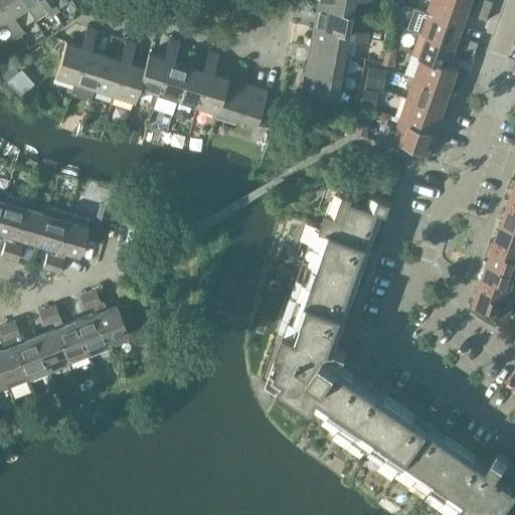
[(22,0),(0,0),(0,3),(9,18),(14,15),(26,7),(22,0)]
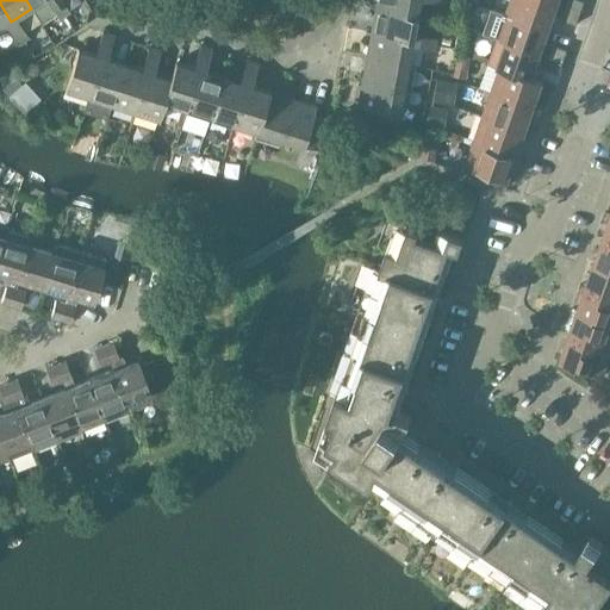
[(377,0),(375,10),(417,17),(419,0),(377,0)]
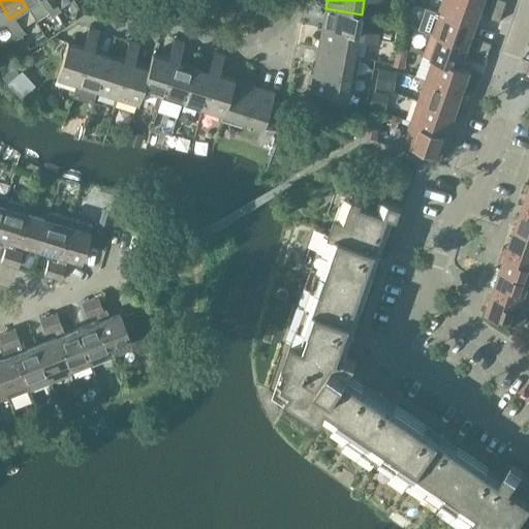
[(469,0),(443,0),(439,13),(476,26),(484,5),(469,0)]
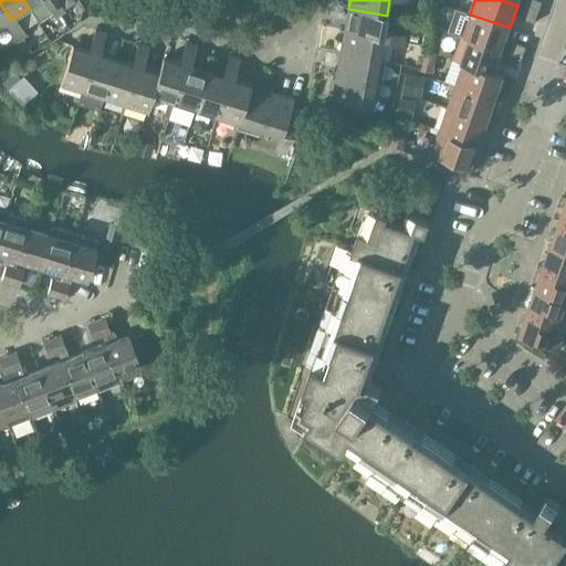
[(526,0),(525,8),(538,12),(543,2),(537,0),(526,0)]
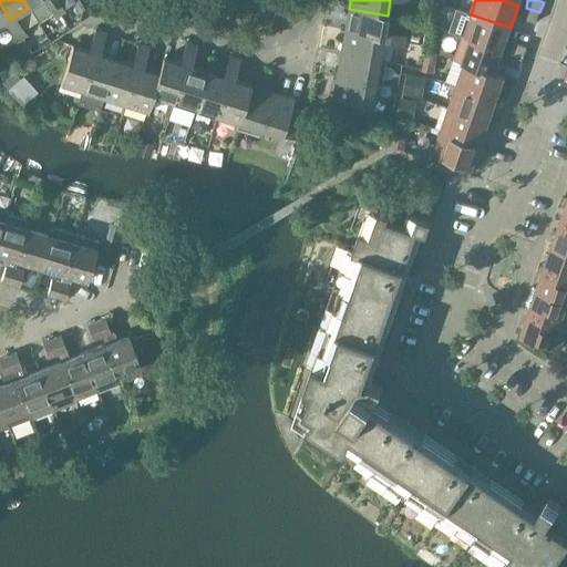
[(60,2),(50,9),(55,18),(65,11),(60,2)]
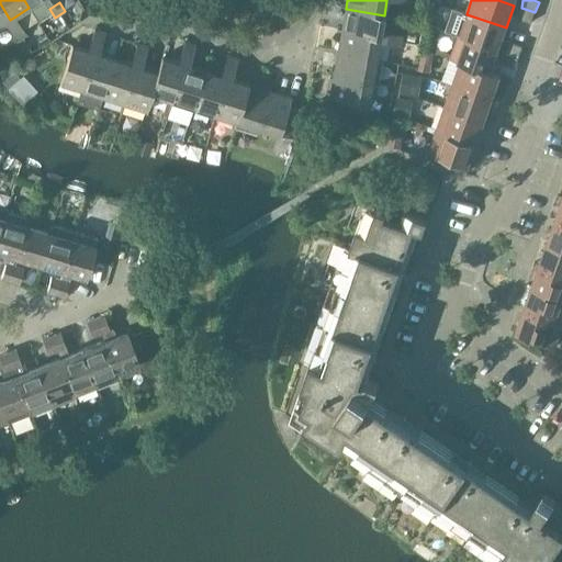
[(10,20),(0,3),(0,25),(6,23),(10,20)]
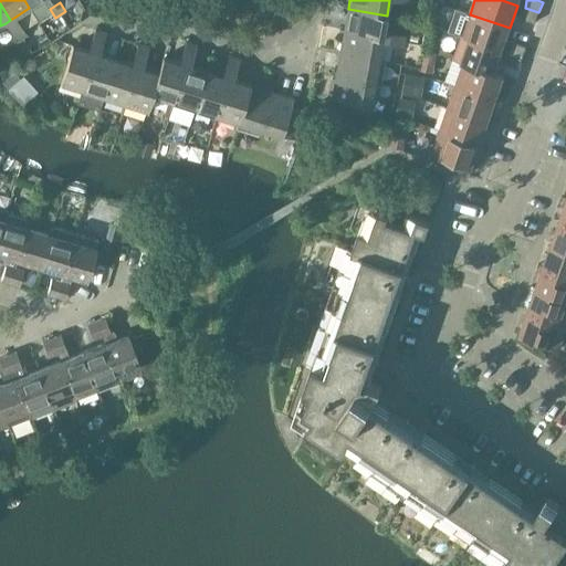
[(538,12),(525,8),(521,19),(535,23),(538,12)]
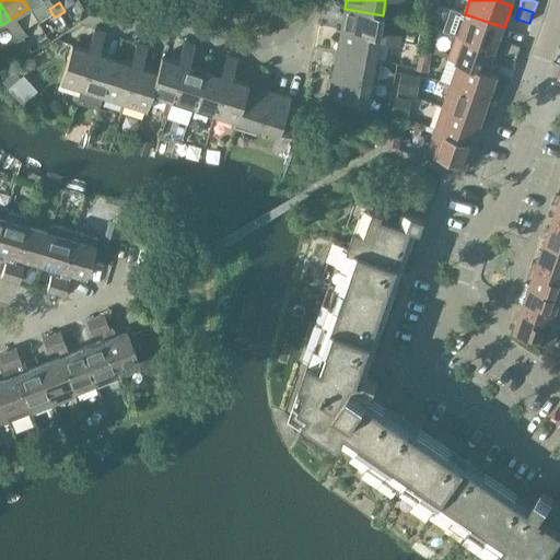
[(345,9),(340,31),(378,38),(380,32),(383,15),(345,9)]
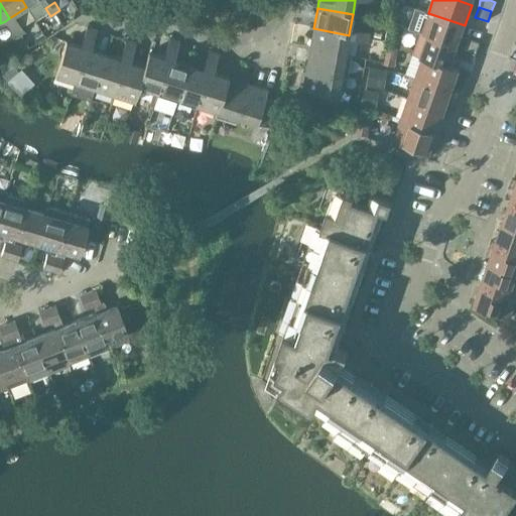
[(428,13),(421,33),(458,46),(465,25),(428,13)]
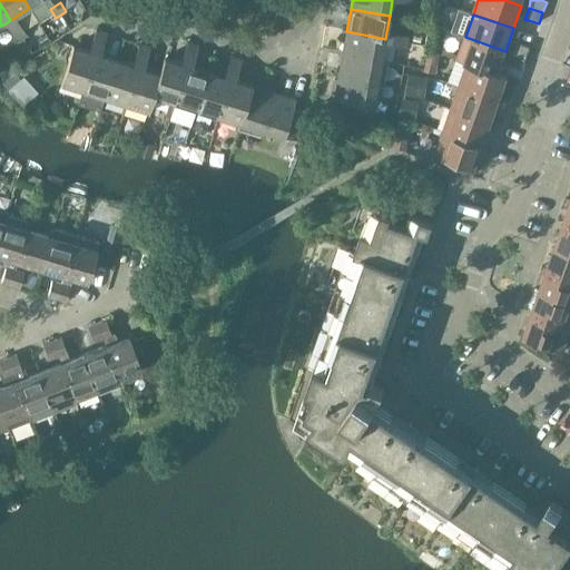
[(6,23),(11,32),(21,27),(16,17),(10,20),(6,23)]
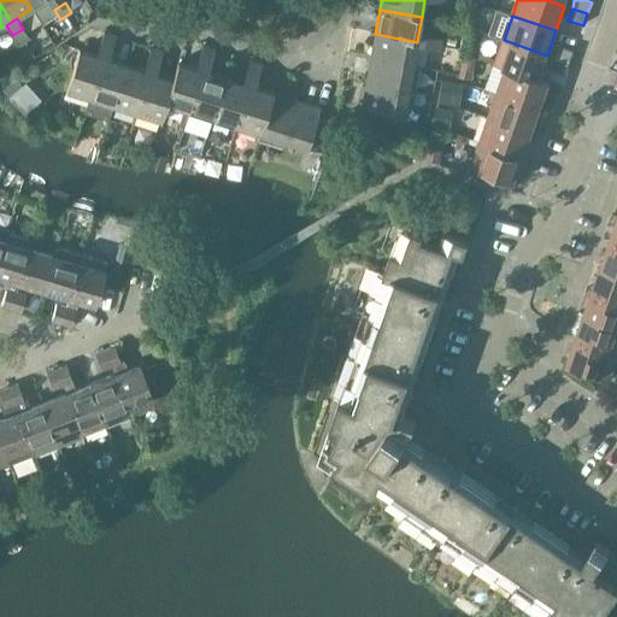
[(23,29),(12,35),(18,46),(29,39),(23,29)]
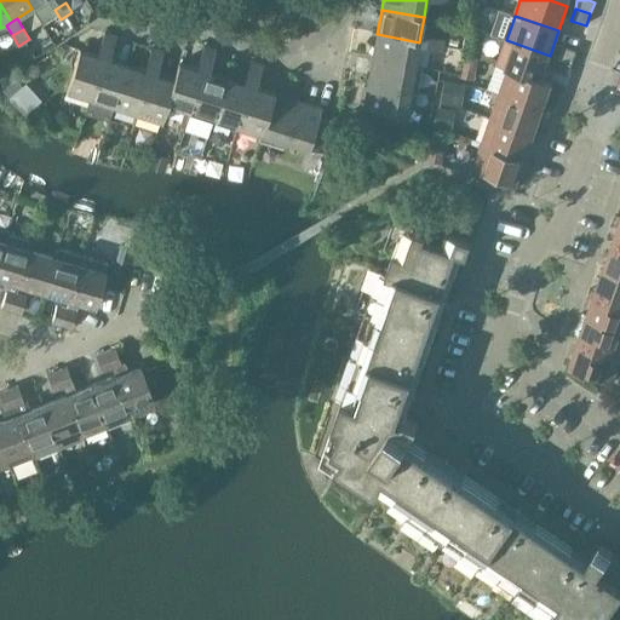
[(101,45),(113,49),(116,36),(104,33),(101,45)]
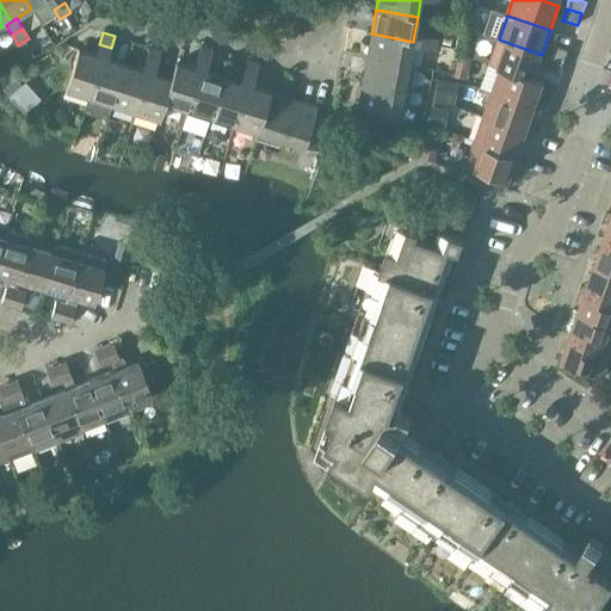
[(371,34),(366,57),(408,66),(412,48),(413,42),(371,34)]
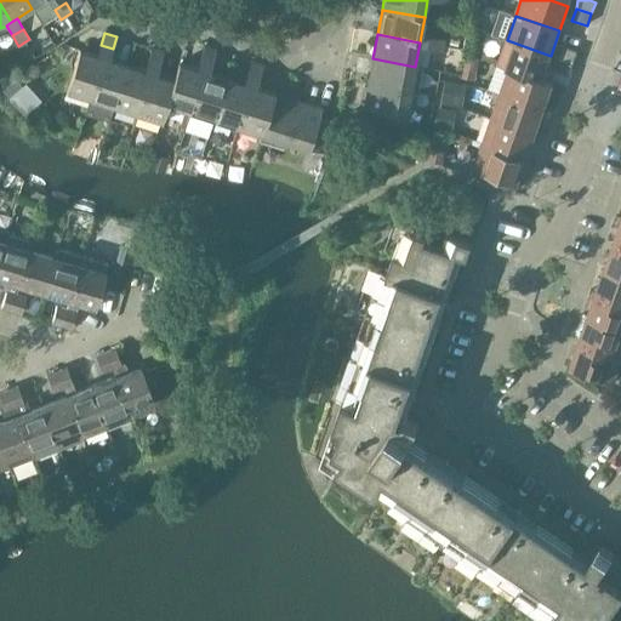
[(419,49),(431,50),(433,38),(421,35),(420,43),(419,49)]
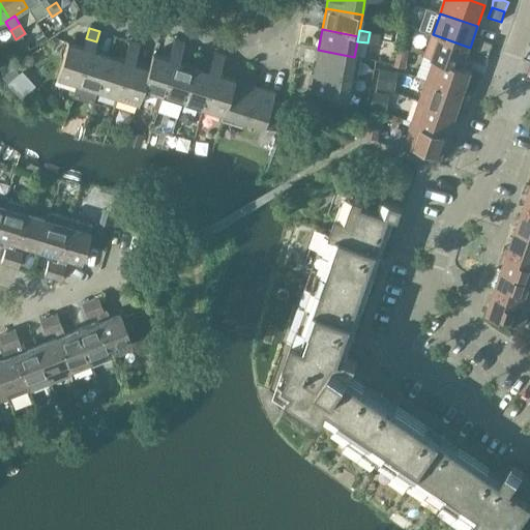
[(370,32),(367,42),(378,45),(380,34),(370,32)]
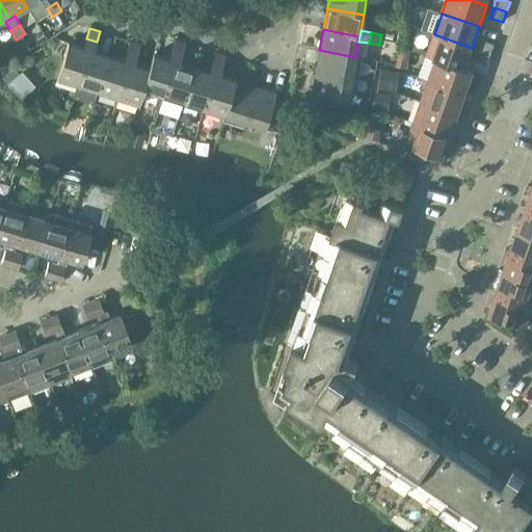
[(427,56),(436,60),(436,59),(464,69),(464,68),(472,48),(434,34),(427,56)]
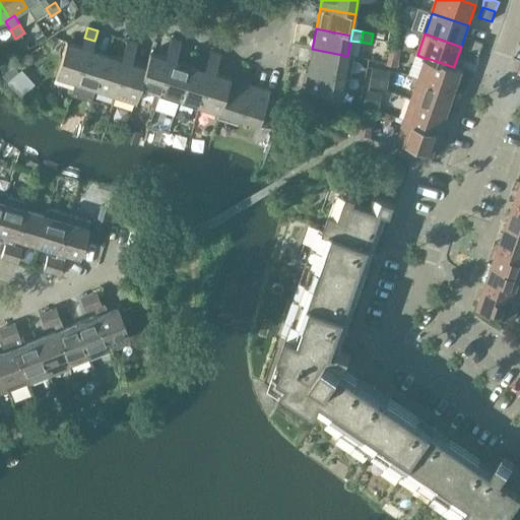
[(94,41),(84,38),(81,47),(86,49),(91,50),(94,41)]
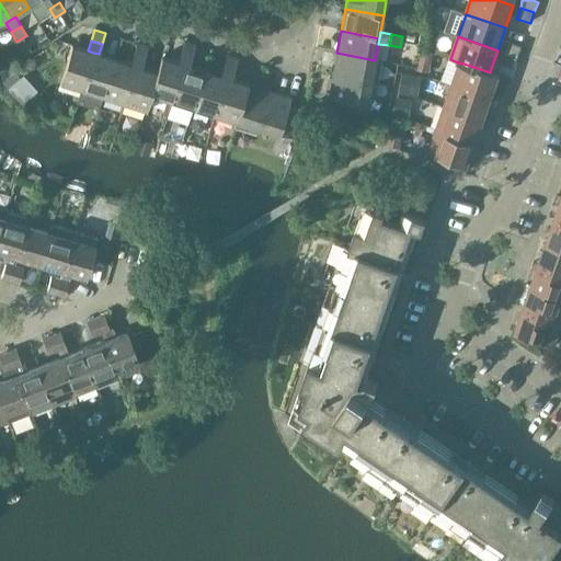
[(181,53),(192,56),(196,45),(184,42),(181,53)]
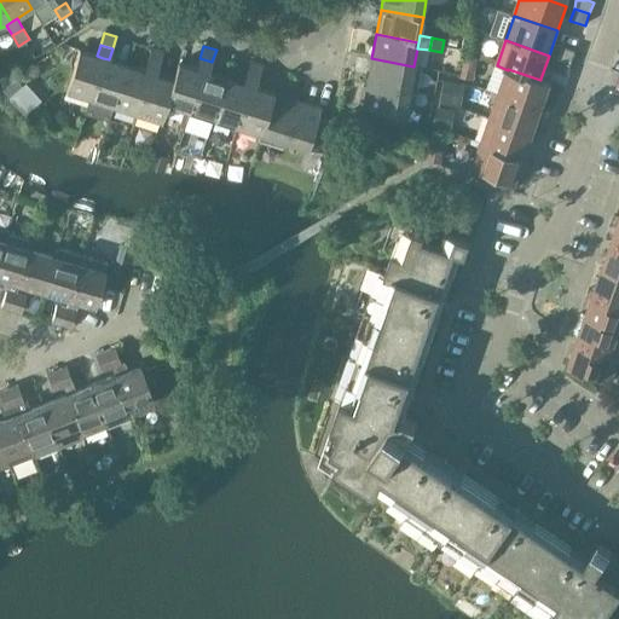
[(556,58),(572,63),(576,52),(561,46),(556,58)]
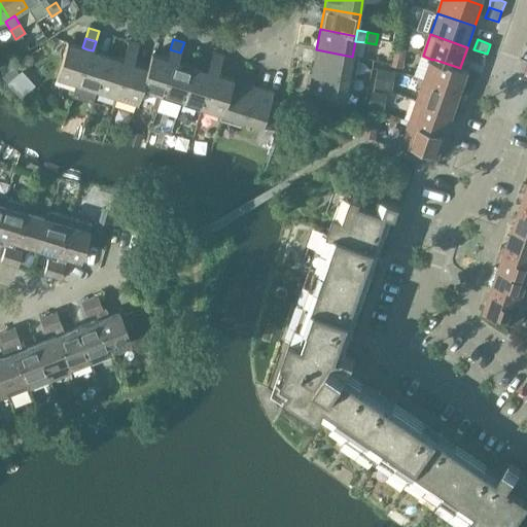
[(126,50),(136,54),(139,43),(129,40),(126,50)]
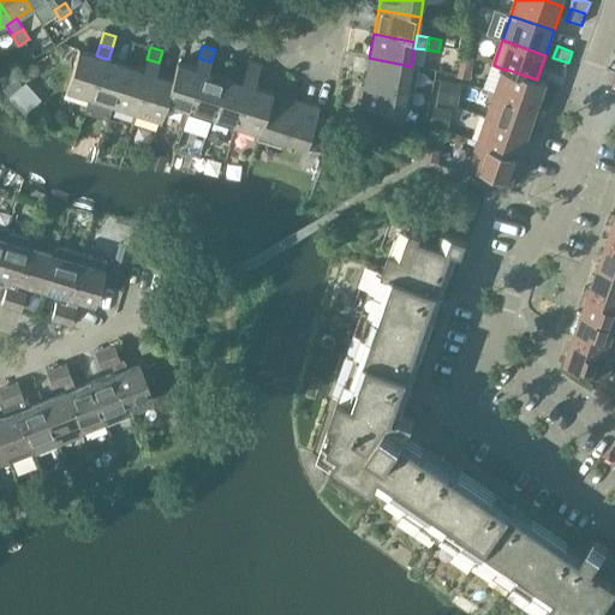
[(65,90),(90,99),(102,58),(96,55),(78,49),(65,90)]
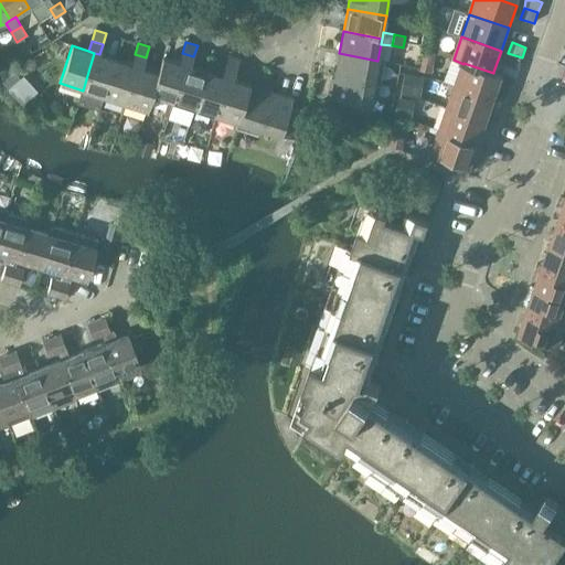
[(83,91),(104,97),(116,60),(99,54),(94,53),(83,91)]
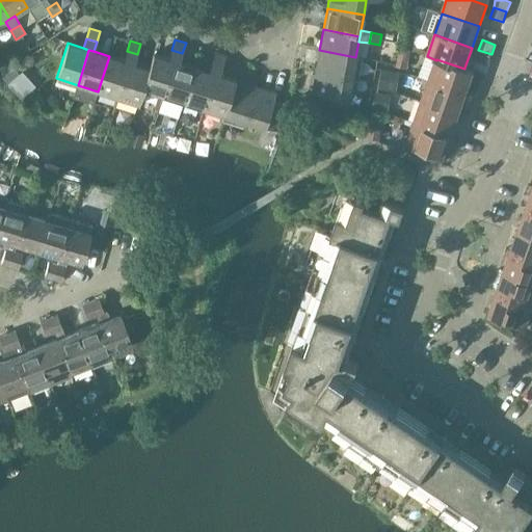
[(168,59),(174,60),(180,62),(182,53),(171,50),(168,59)]
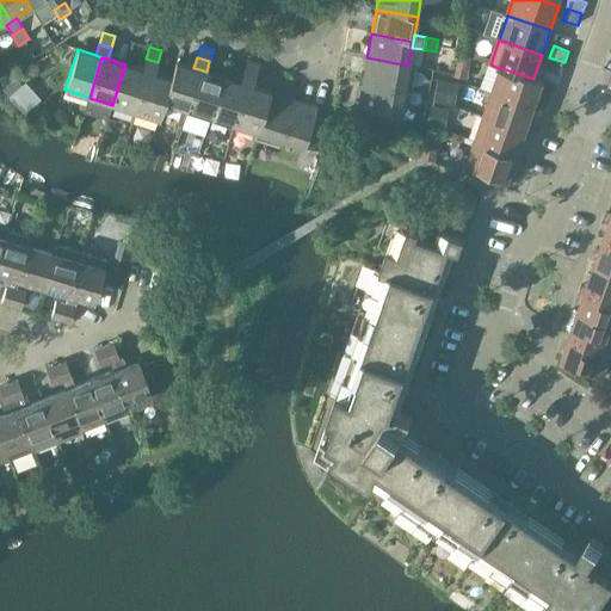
[(366,57),(362,84),(403,91),(408,66),(366,57)]
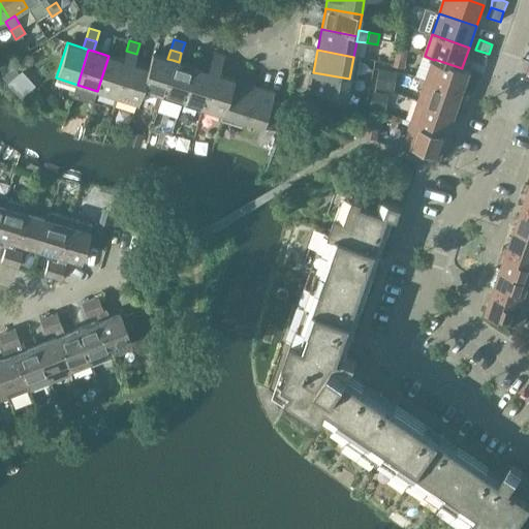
[(489,54),(475,50),(472,60),(486,64),(489,54)]
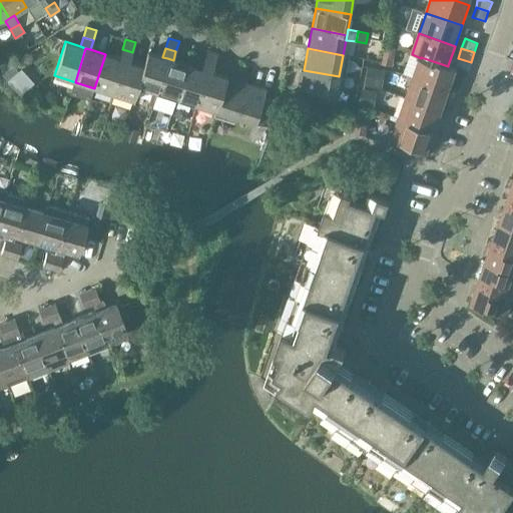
[(132,52),(122,49),(119,58),(124,60),(129,61),(132,52)]
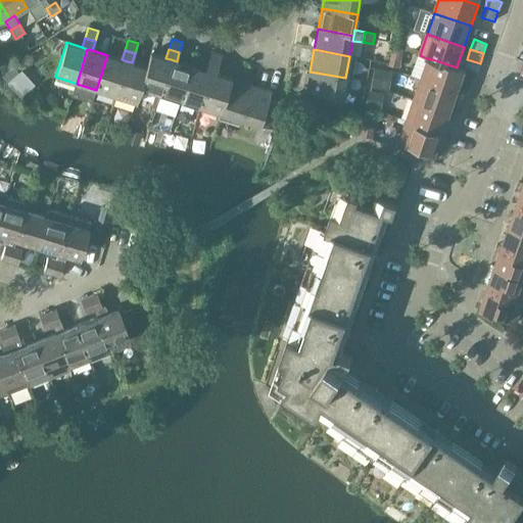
[(208,61),(219,64),(222,54),(211,51),(208,61)]
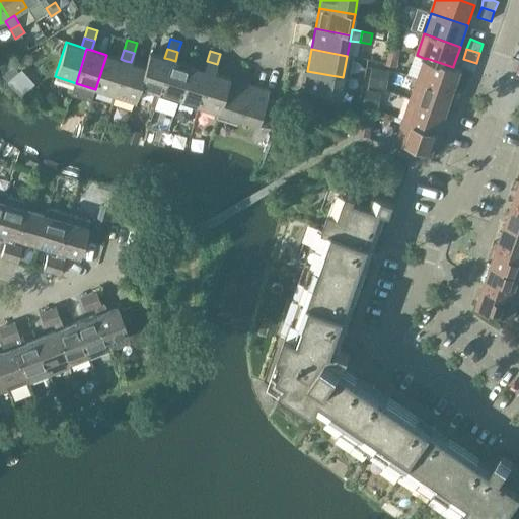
[(140,87),(159,93),(169,59),(164,58),(149,53),(145,67),(146,67),(139,87),(140,87)]
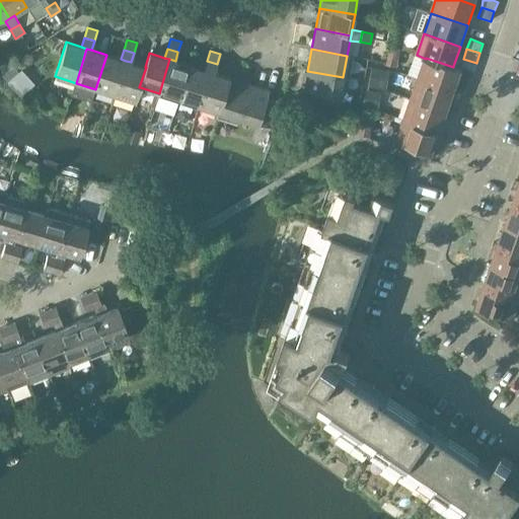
[(95,89),(115,95),(126,61),(121,59),(106,55),(95,89)]
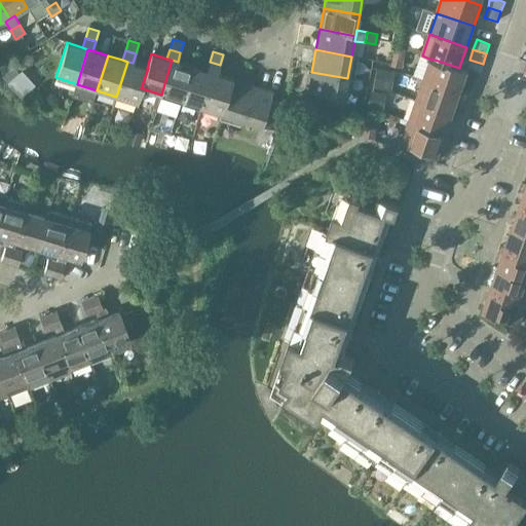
[(431,60),(424,80),(460,92),(468,71),(459,67),(459,68),(431,59),(431,60)]
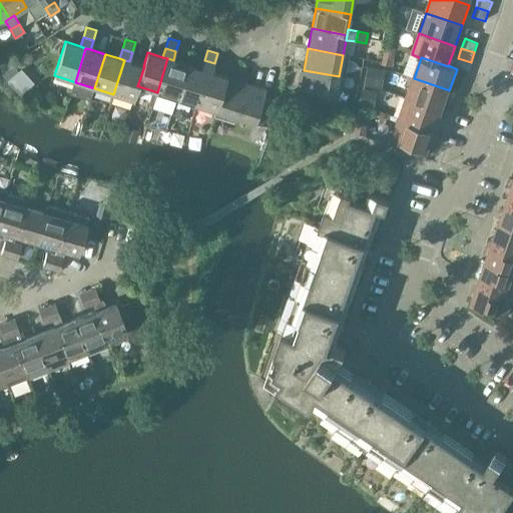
[(157,92),(176,99),(187,65),(173,60),(167,58),(157,92)]
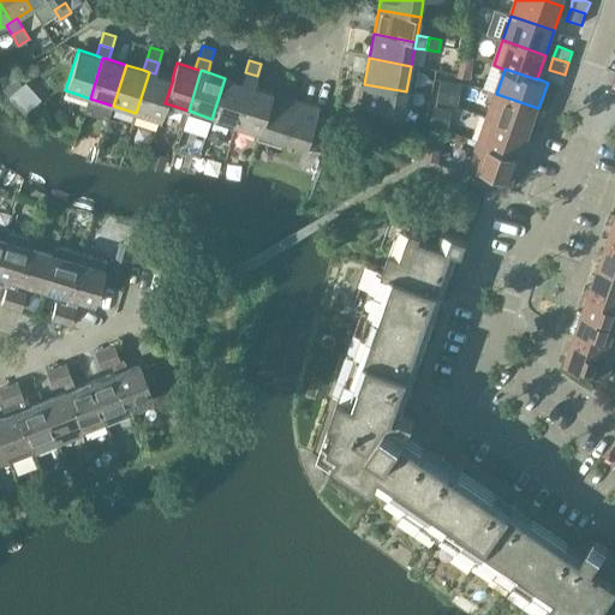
[(160,120),(166,103),(165,103),(173,79),(172,79),(155,73),(149,72),(136,113),(160,120)]
